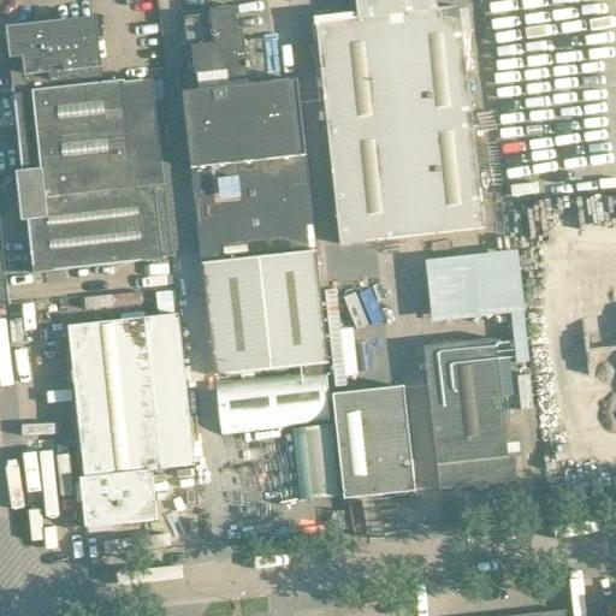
[(438,10),(437,0),(355,0),(357,18),(315,23),(339,244),(484,230),(462,34),(472,33),(469,10),(460,10),(460,7),(438,10)]
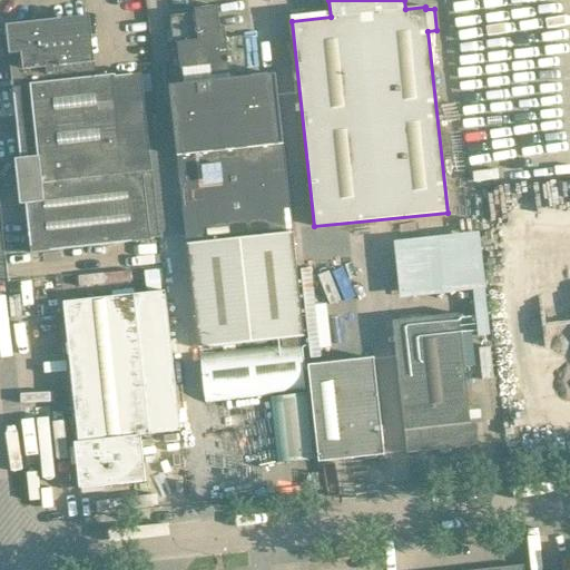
[(219,28),(217,7),(195,9),(195,13),(169,17),(173,46),(177,45),(180,70),(182,81),(210,78),(247,74),(243,36),(226,38),(224,27),(219,28)]
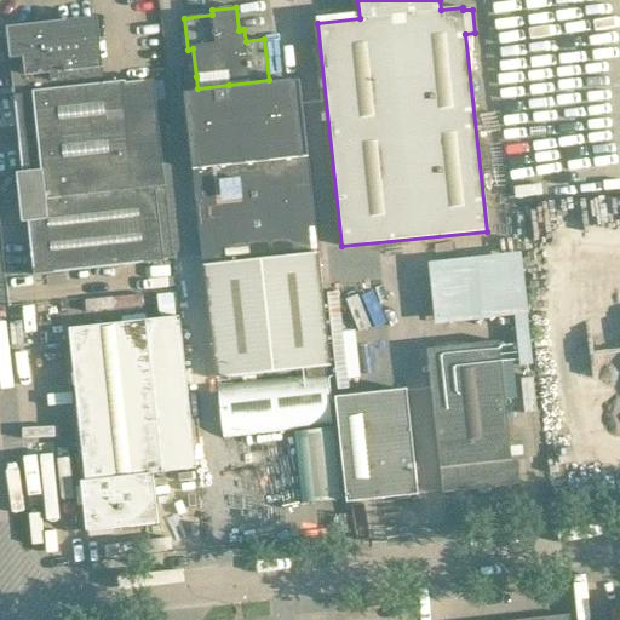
[(93,23),(52,28),(12,32),(18,96),(13,96),(15,98),(22,173),(16,173),(18,194),(89,185),(164,178),(154,81),(144,81),(104,86),(102,62),(97,63),(93,23)]
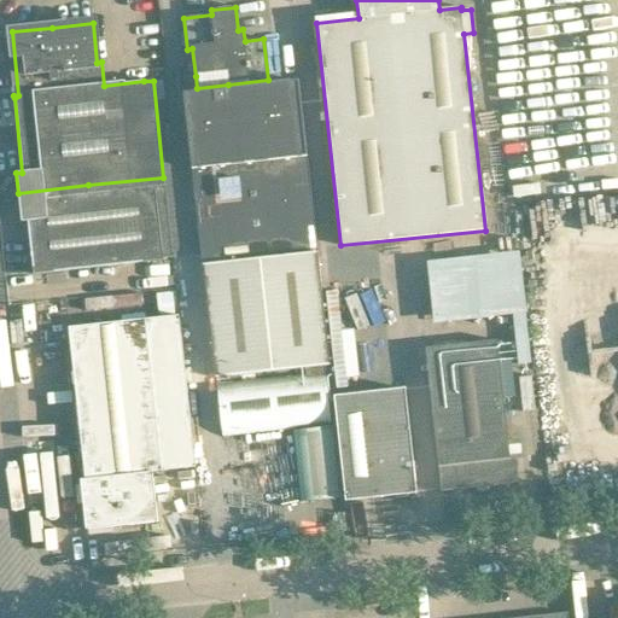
[(298,80),(184,93),(213,373),(304,363),(305,377),(216,385),(222,435),(331,423),(326,374),(325,374),(324,361),(330,361),(320,273),(298,80)]
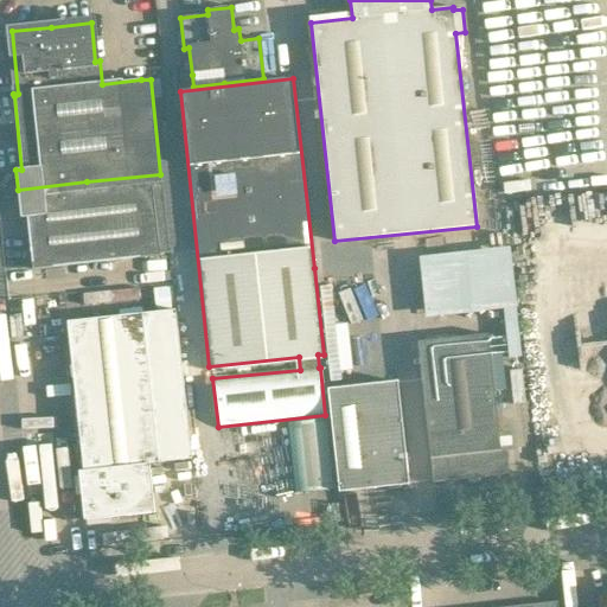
[(168,253),(160,174),(87,181),(18,190),(21,218),(27,218),(33,269),(57,267),(160,255),(160,253),(168,253)]
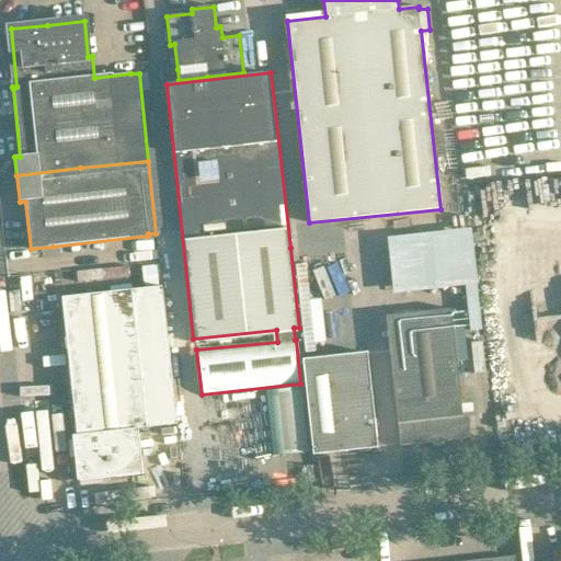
[(393,236),(399,293),(483,284),(478,227),(393,236)]
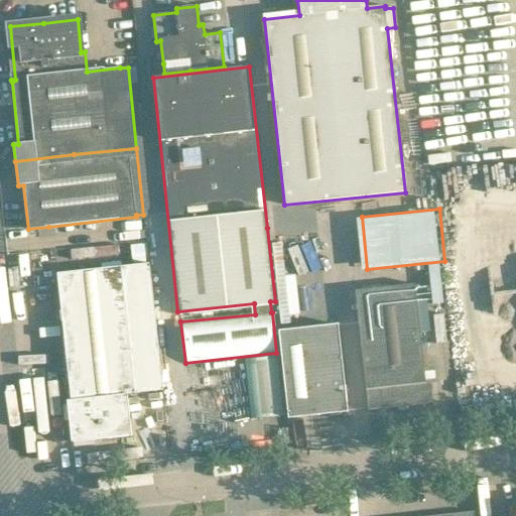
[(72,400),(127,395),(163,390),(149,263),(121,266),(56,274),(72,400)]
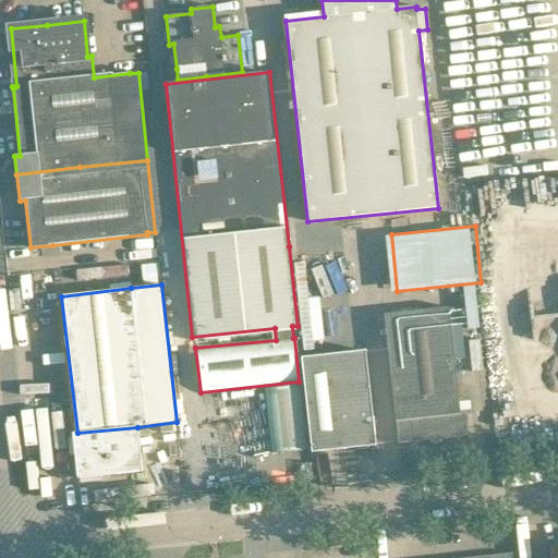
[(449,307),(384,314),(396,422),(398,444),(468,436),(465,414),(464,413),(461,414),(459,397),(455,360),(449,311),(449,307)]
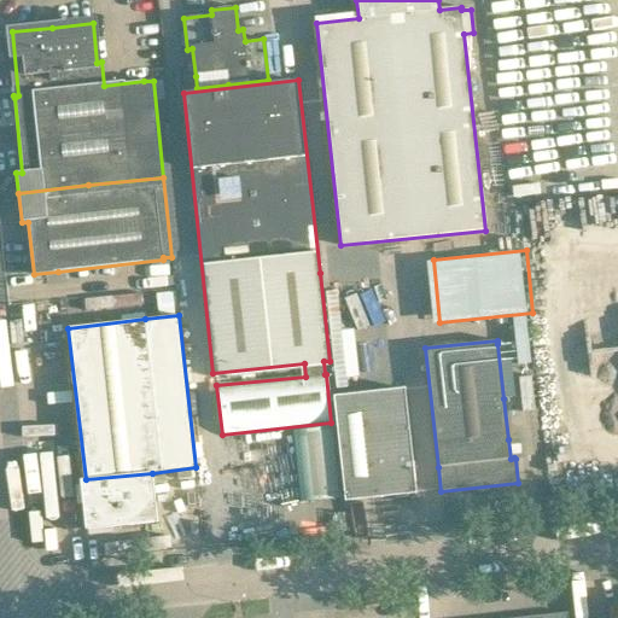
[(345,501),(417,494),(406,389),(333,396),(345,501)]
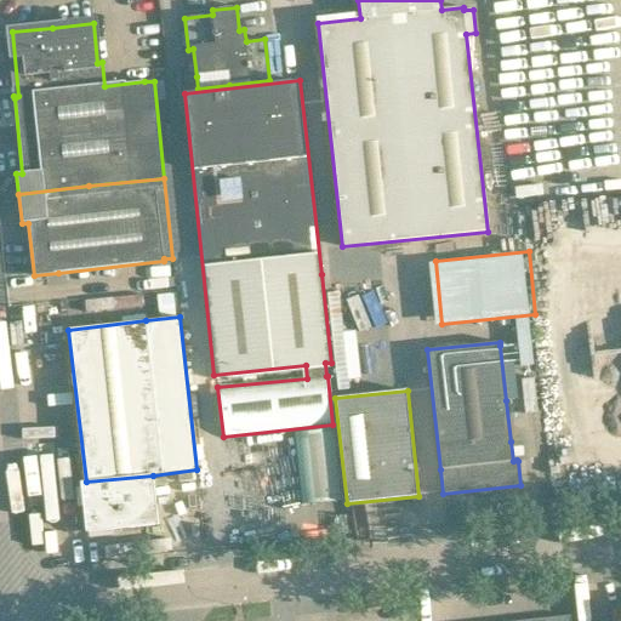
[(86,533),(159,524),(153,476),(86,482),(80,483),(86,533)]
